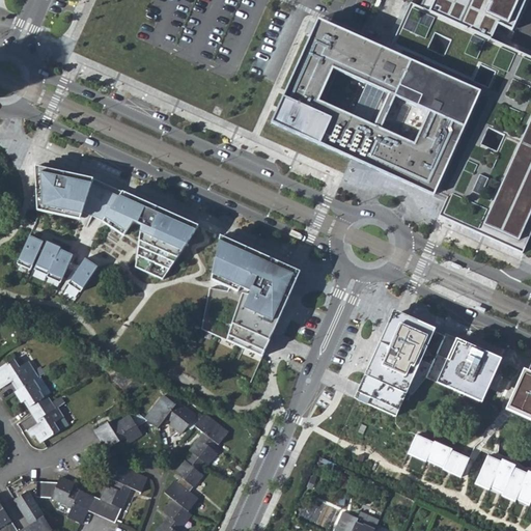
[(426,0),(422,9),(504,46),(524,0),(426,0)]
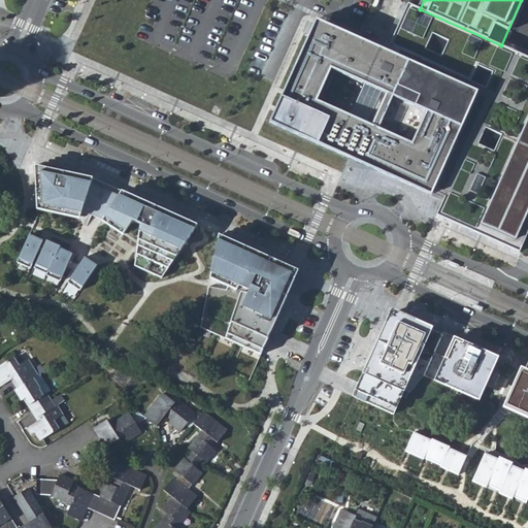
[(272,117),(269,123),(357,162),(369,168),(431,195),(433,192),(444,197),(442,201),(436,215),(519,252),(527,232),(527,57),(501,45),(420,9),(408,4),(397,28),(387,52),(374,45),(316,19),(312,27),(272,117)]
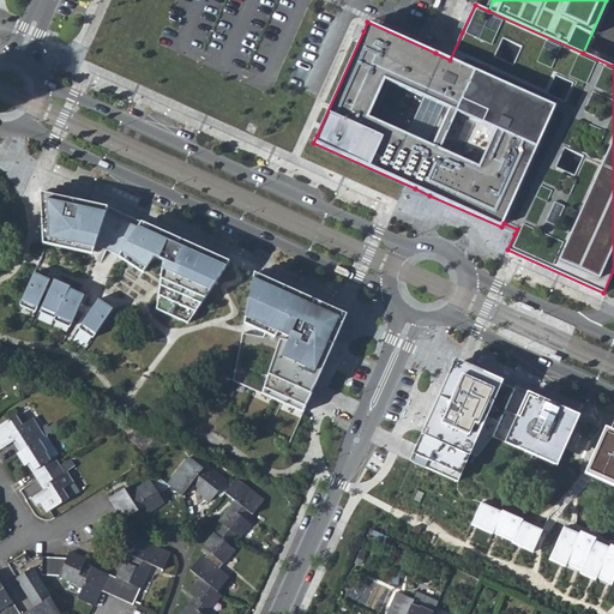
[(157,308),(190,321),(230,262),(109,206),(42,192),(43,244),(92,253),(96,245),(119,256),(144,272),(155,259),(162,263),(157,308)]
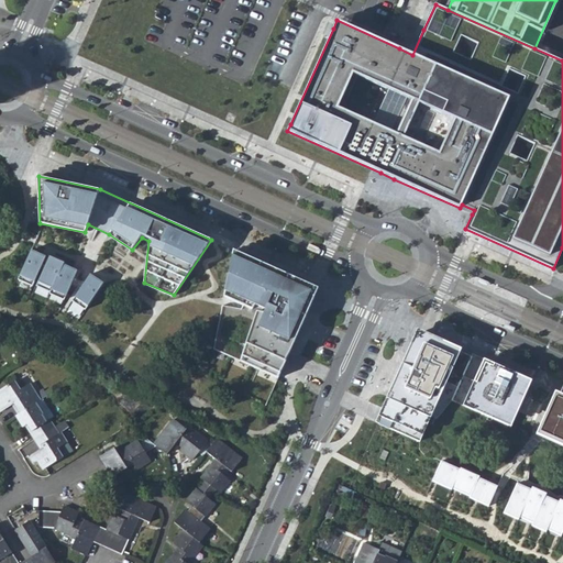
[(214,350),(277,377),(319,289),(233,250),(223,297),(243,306),(242,309),(222,306),(214,350)]
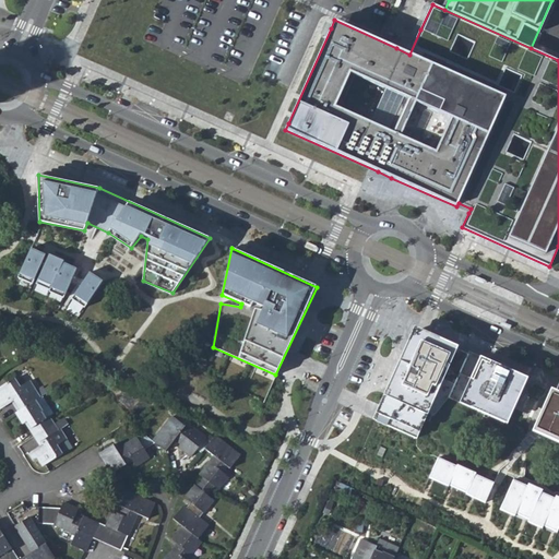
[(19,277),(33,284),(46,257),(31,249),(19,277)]
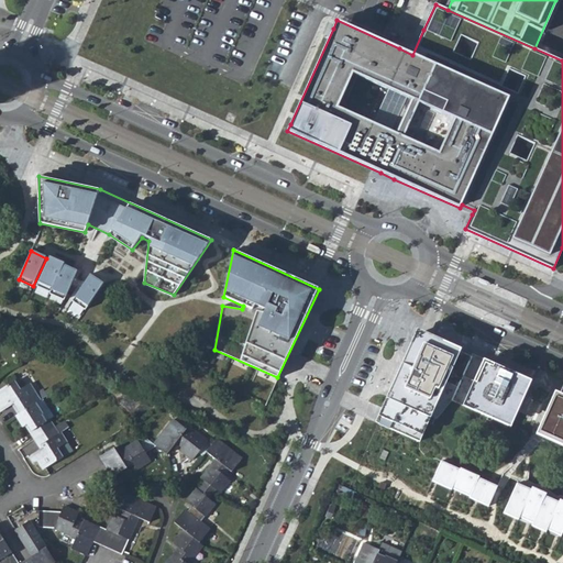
[(50,257),(36,286),(51,291),(62,265),(63,263),(50,257)]
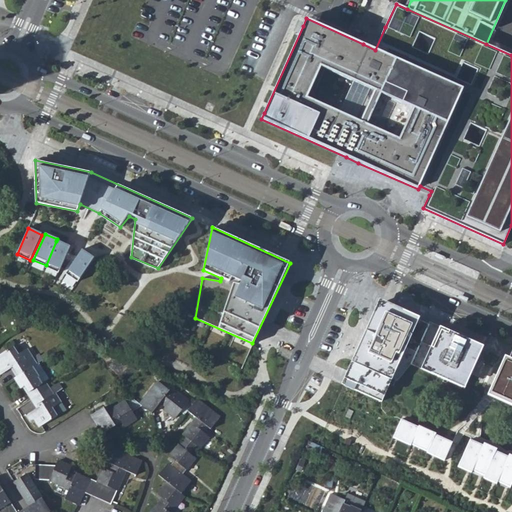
[(70,247),(56,241),(46,265),(59,271),(70,247)]
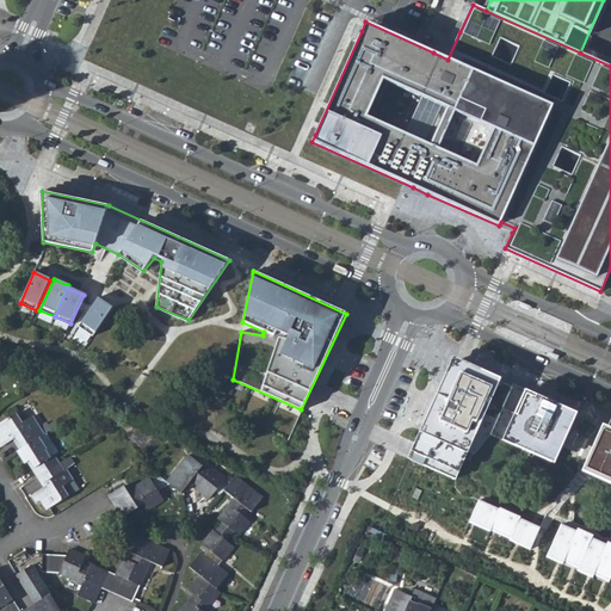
[(98,298),(80,325),(94,335),(113,309),(98,298)]
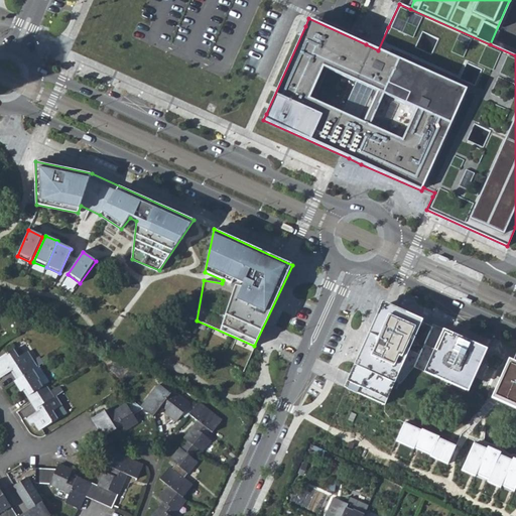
[(347,387),(385,405),(423,321),(383,302),(345,386),(347,387)]
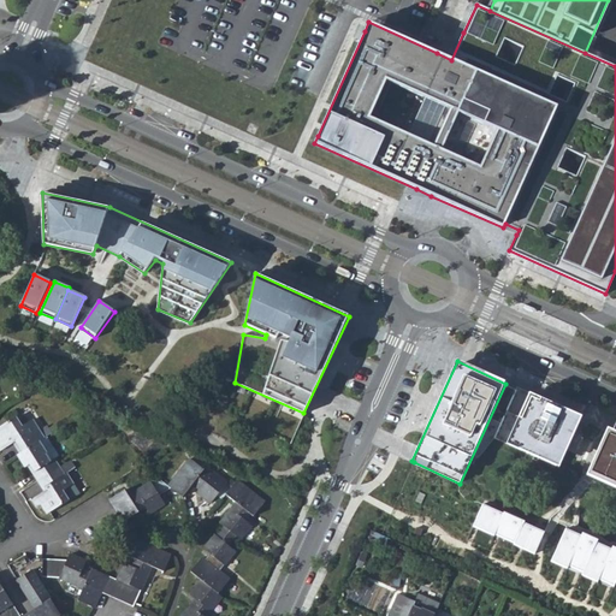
[(582,418),(519,389),(495,439),(560,469),(582,418)]
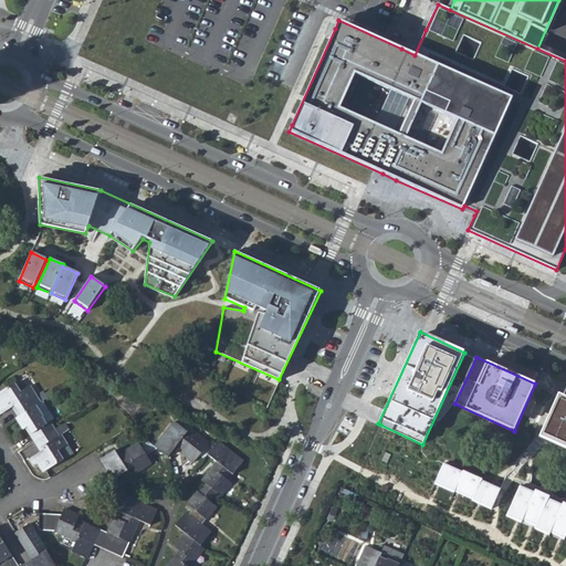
[(0,415),(13,407),(20,417),(37,406),(41,402),(37,396),(31,386),(20,391),(14,384),(0,392),(0,415)]
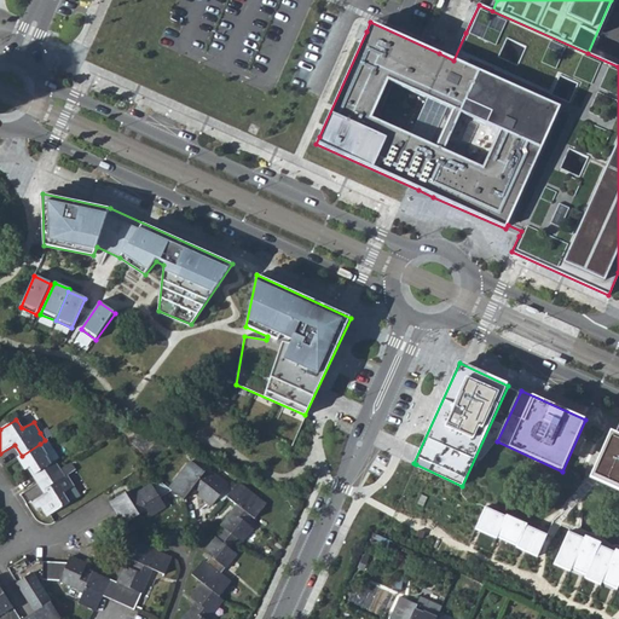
[(40,433),(45,440),(50,438),(53,435),(48,428),(40,433)]
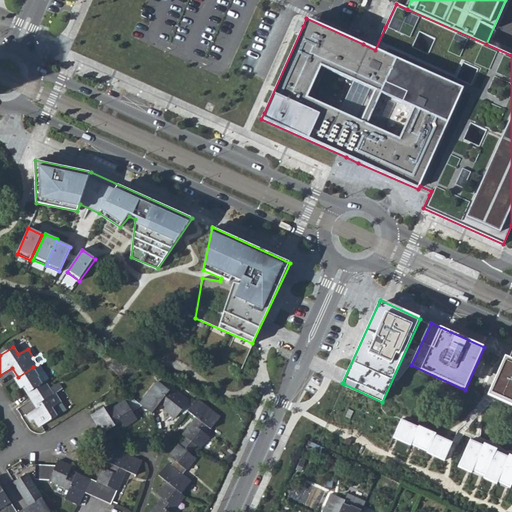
[(511,359),(505,356),(488,395),(511,405),(511,359)]
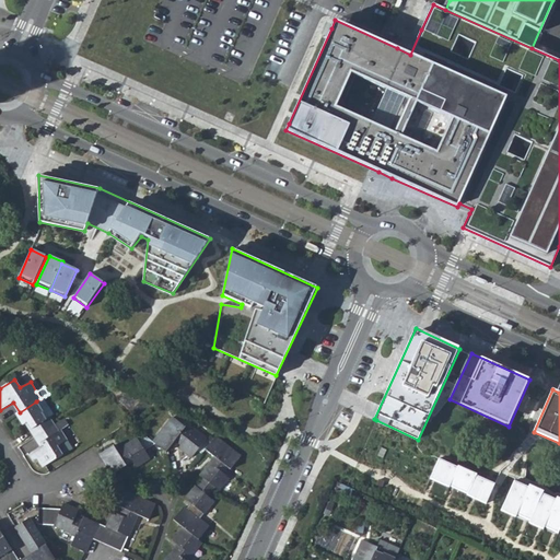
[(42,413),(46,420),(50,418),(56,412),(45,396),(41,398),(36,401),(43,412),(42,413)]
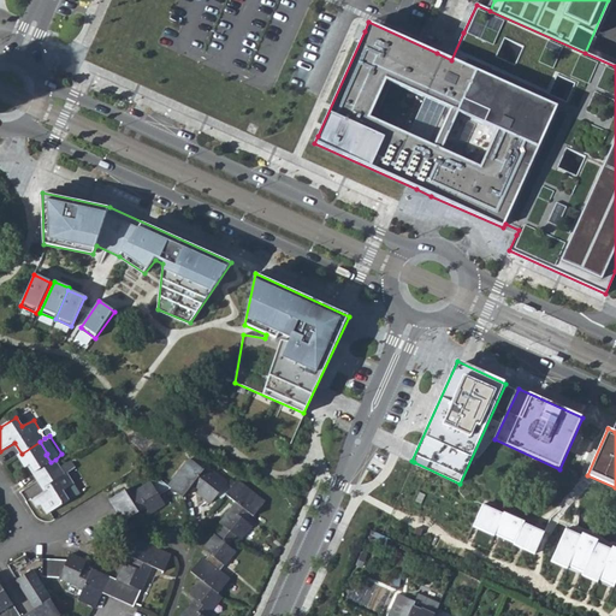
[(60,468),(55,460),(51,462),(46,455),(47,454),(40,442),(22,454),(17,456),(24,468),(29,465),(34,472),(33,474),(37,483),(60,468)]
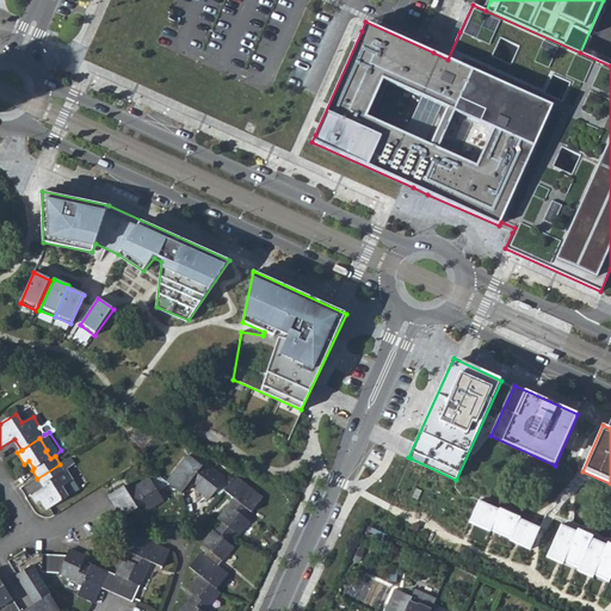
[(187,456),(166,483),(168,486),(179,494),(190,481),(196,487),(195,489),(209,501),(216,493),(221,495),(223,491),(229,483),(210,469),(208,471),(187,456)]
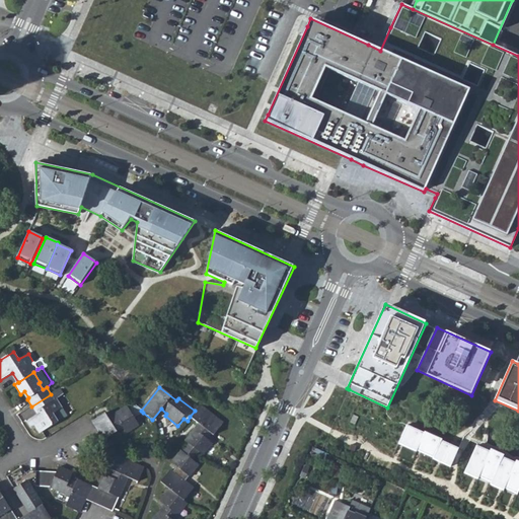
[(55,399),(51,394),(31,406),(35,412),(36,411),(39,414),(26,421),(30,429),(34,427),(40,434),(59,422),(54,414),(63,409),(56,398),(55,399)]
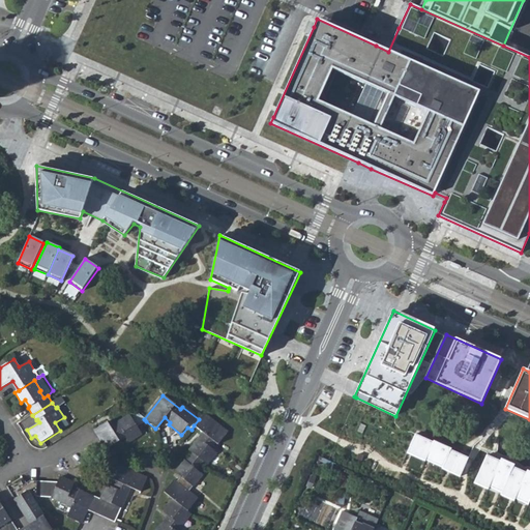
[(107,422),(94,431),(106,449),(125,438),(128,443),(141,435),(137,428),(146,421),(144,419),(135,412),(111,428),(107,422)]
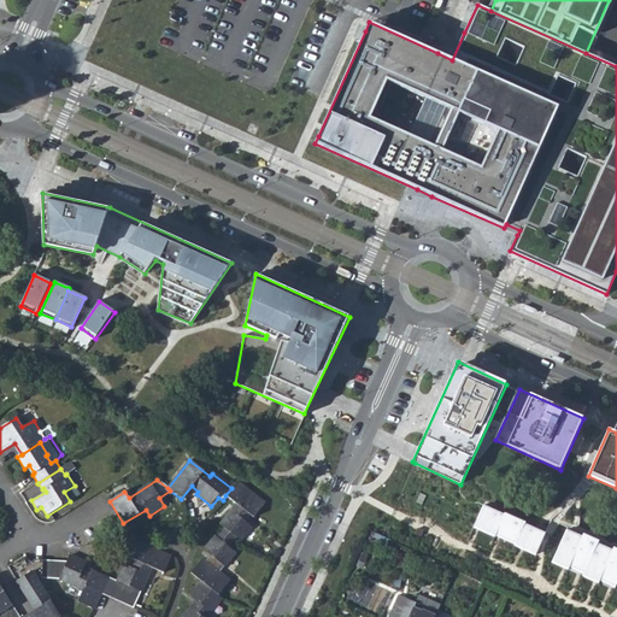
[(236,482),(231,488),(225,495),(236,505),(221,526),(222,528),(219,532),(233,542),(236,538),(241,541),(252,527),(246,523),(252,517),(254,518),(265,505),(236,482)]
